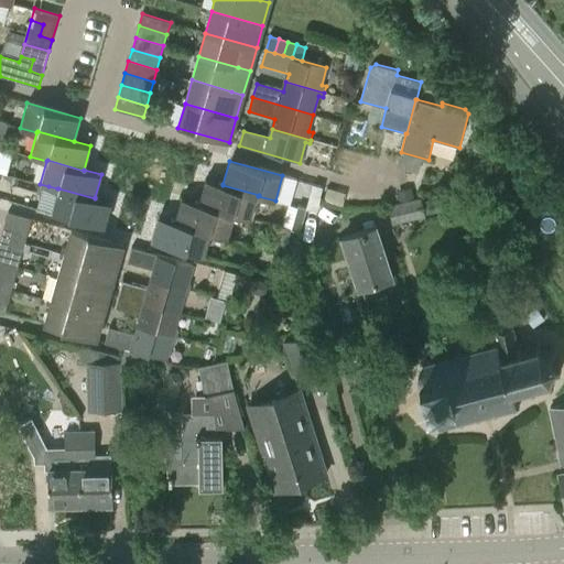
[(223,185),(223,184),(205,180),(198,203),(198,204),(235,214),(234,215),(251,219),(258,196),(259,195),(223,185)]
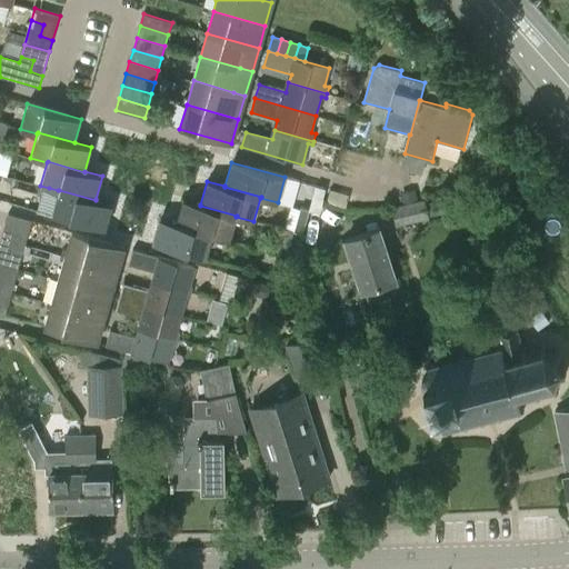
[(316,187),(309,210),(318,213),(325,189),(316,187)]
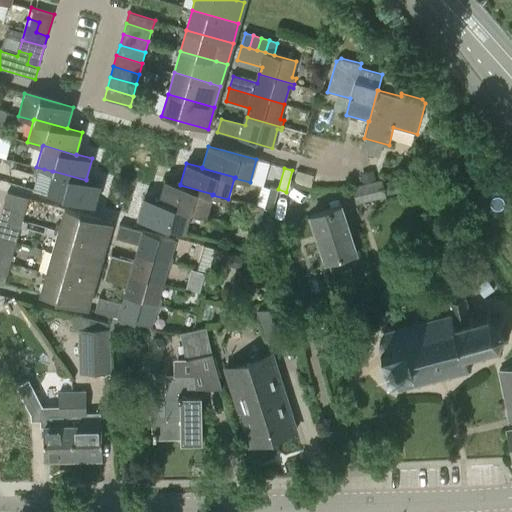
[(44,169),(38,191),(94,207),(101,183),(86,179),(86,180),(53,171),(52,171),(44,169)]
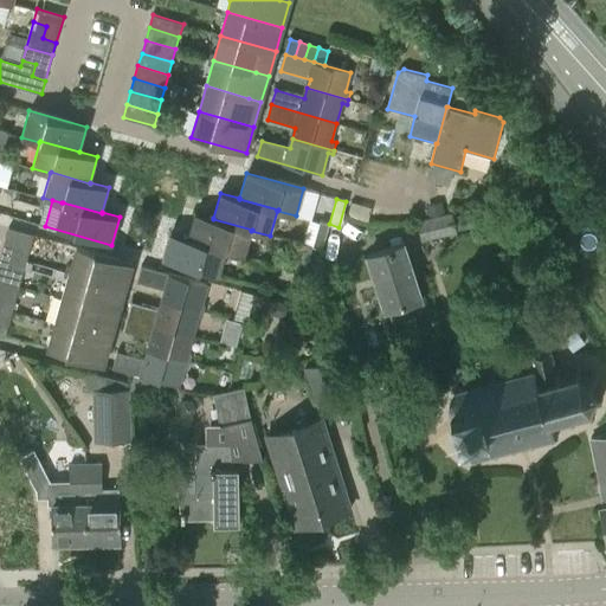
[(358,218),(361,205),(350,201),(347,216),(358,218)]
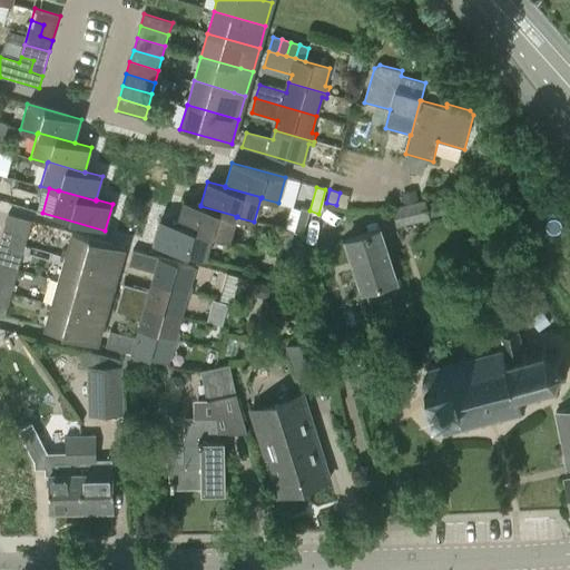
[(400,193),(403,204),(416,200),(413,189),(400,193)]
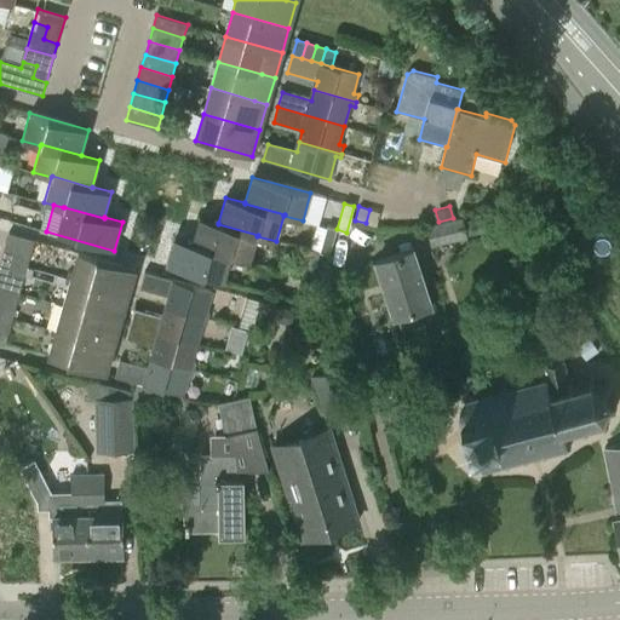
[(426,225),(431,246),(468,237),(463,216),(453,218),(438,222),(426,225)]
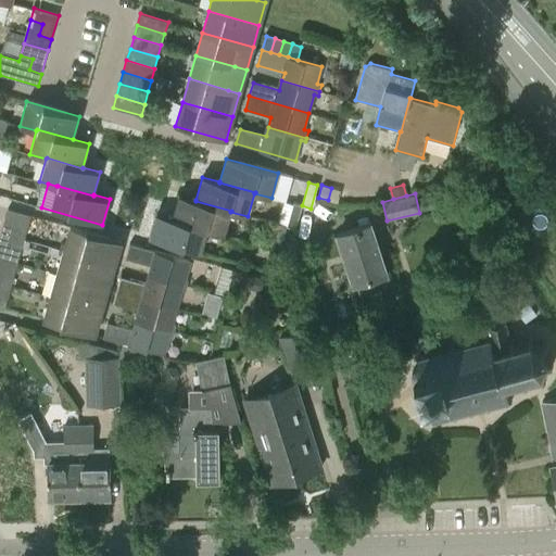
[(230,212),(231,211),(196,201),(196,200),(179,194),(173,218),(173,219),(209,229),(207,230),(224,235),(230,212)]
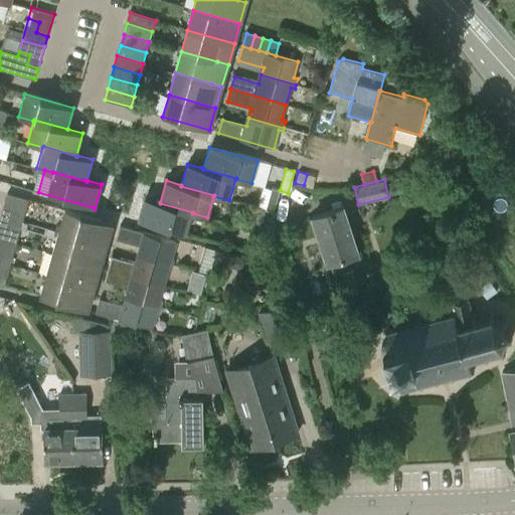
[(280,190),(271,188),(265,209),(274,211),(280,190)]
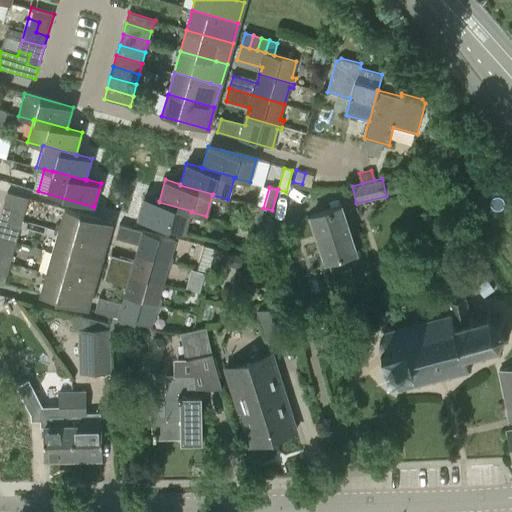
[(10,225),(20,228),(29,199),(8,192),(4,208),(14,211),(10,225)]
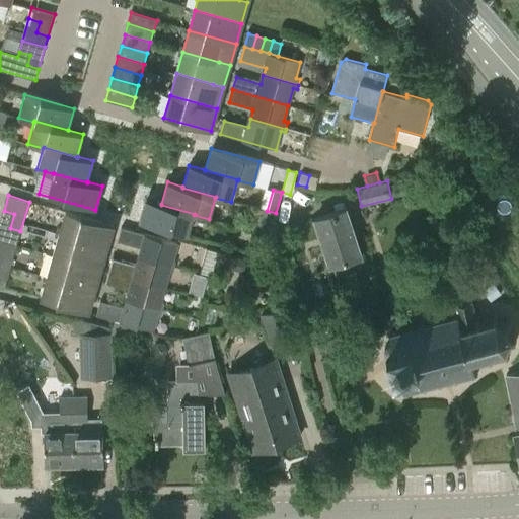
[(161,205),(161,204),(146,199),(140,222),(188,236),(194,215),(195,214),(161,205)]
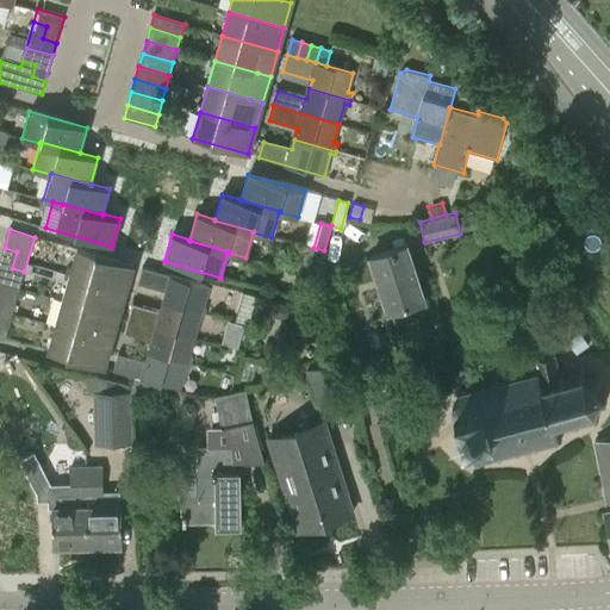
[(297,272),(306,274),(313,248),(304,244),(297,272)]
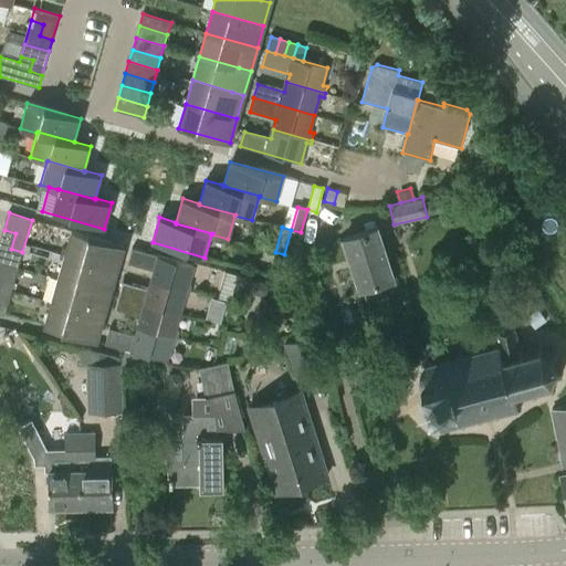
[(362,291),(395,280),(378,228),(345,239),(362,291)]
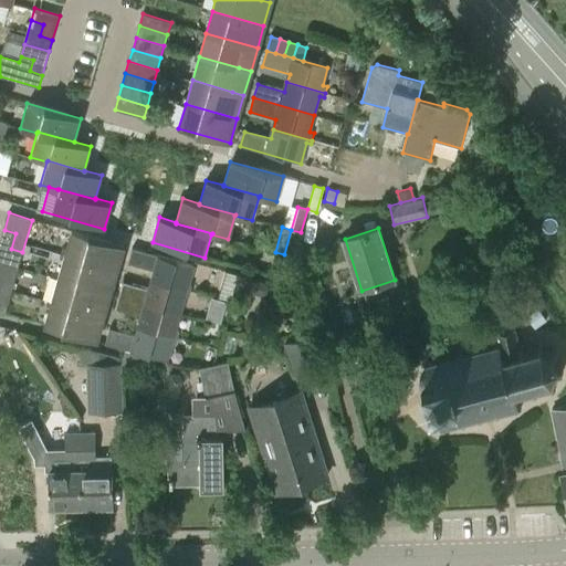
[(0,242),(0,262),(18,268),(22,252),(11,249),(16,233),(4,230),(0,242)]
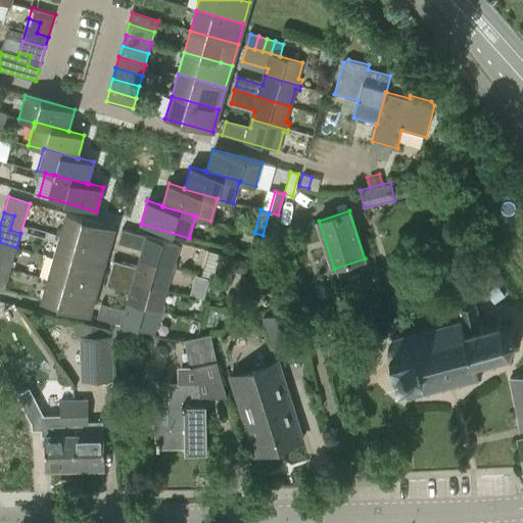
[(56,235),(97,246),(107,249),(114,228),(66,214),(61,230),(57,230),(56,235)]
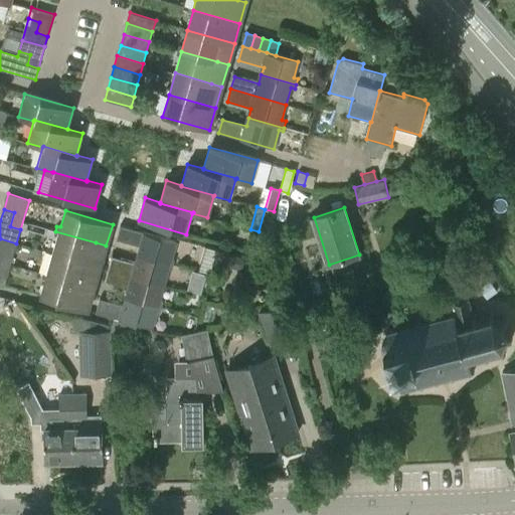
[(138,254),(174,265),(175,260),(171,259),(176,241),(121,226),(117,239),(140,246),(138,254)]
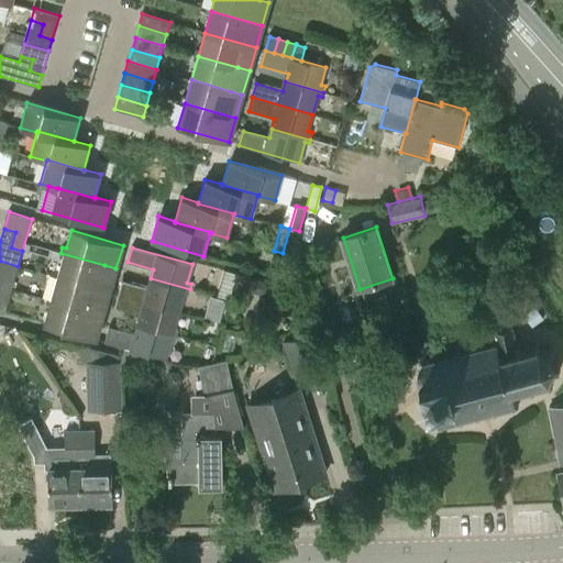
[(283,253),(274,251),(267,274),(277,276),(283,253)]
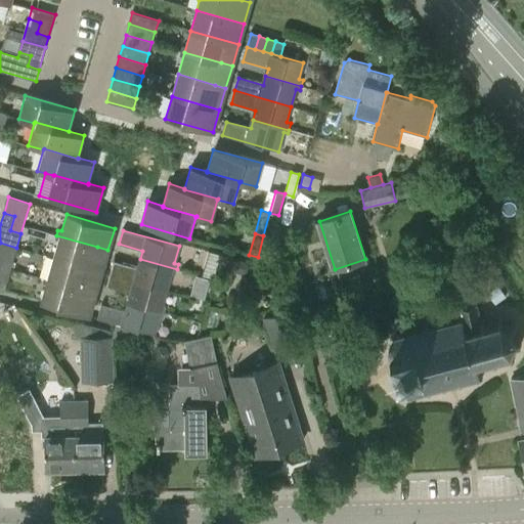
[(53,258),(91,269),(101,272),(107,250),(97,247),(56,235),(55,239),(58,241),(53,258)]
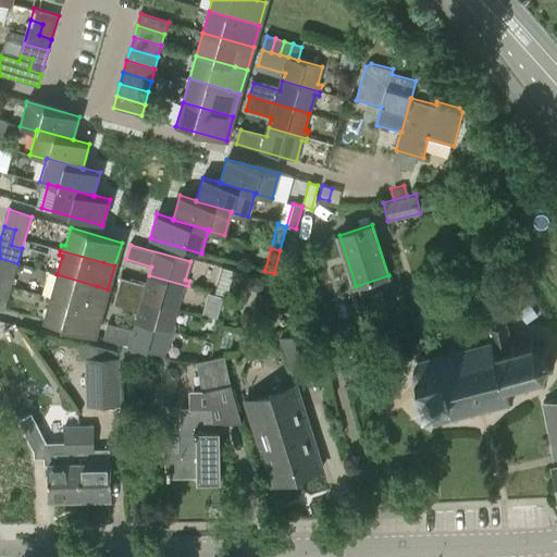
[(17,263),(0,258),(0,282),(2,275),(13,279),(17,263)]
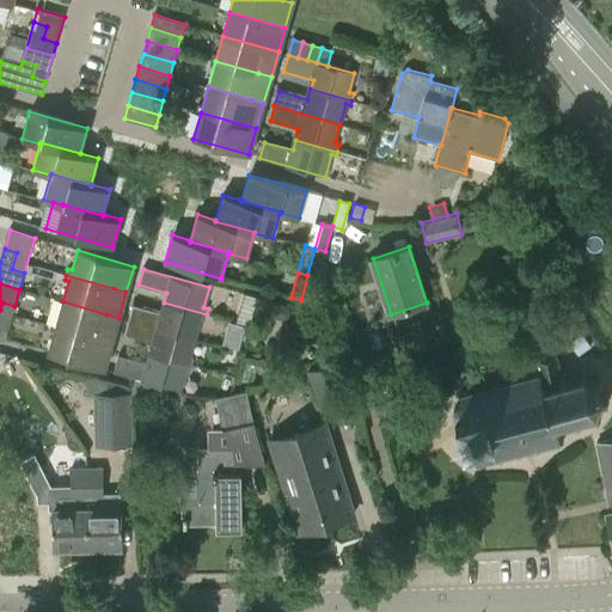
[(237,310),(249,313),(251,306),(254,299),(255,297),(242,293),(242,297),(239,304),(237,310)]
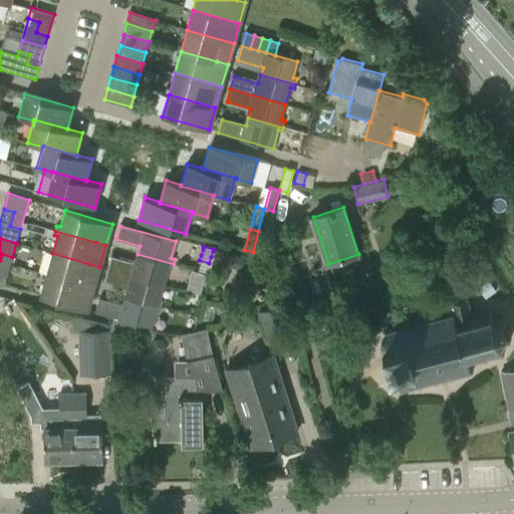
[(43,273),(83,285),(93,288),(99,267),(89,264),(52,253),(48,269),(45,268),(43,273)]
